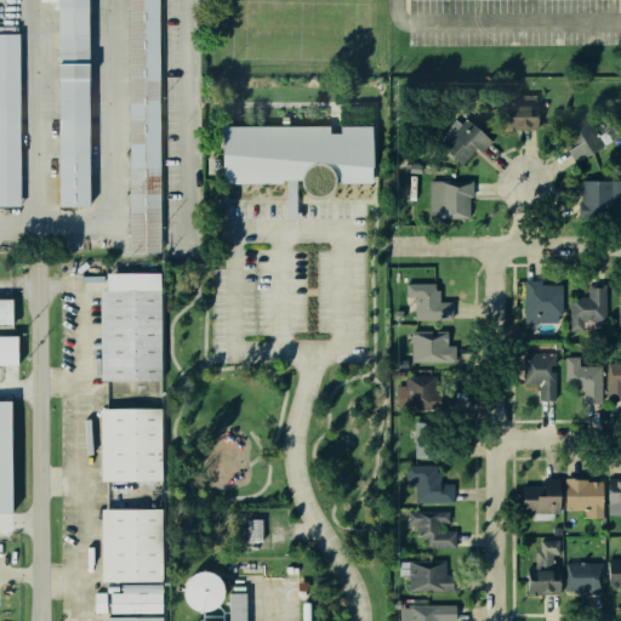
[(90,206),(89,0),(40,0),(40,1),(58,1),(60,208),(90,206)]
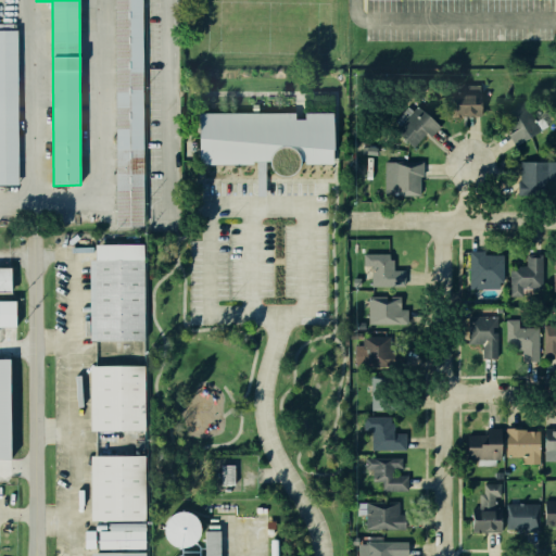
[(115,225),(114,0),(141,0),(142,225),(115,225)]
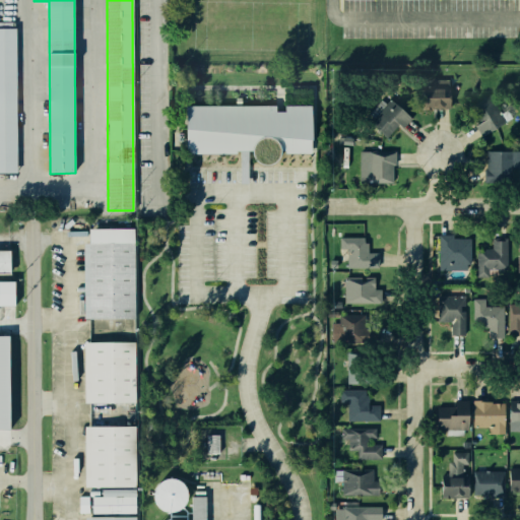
[(0,27),(15,27),(18,173),(0,173),(0,27)]
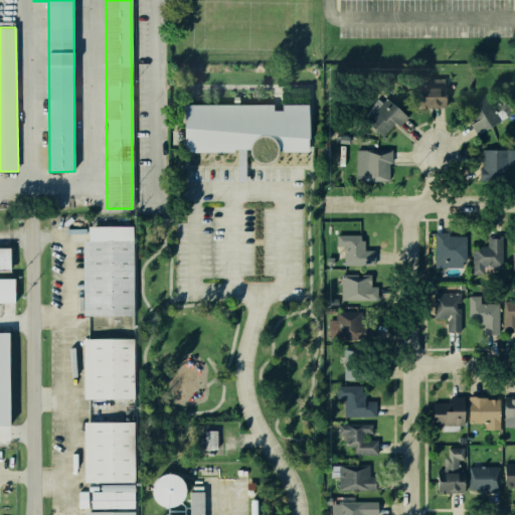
[(443,78),(444,108),(411,109),(411,80),(443,78)]
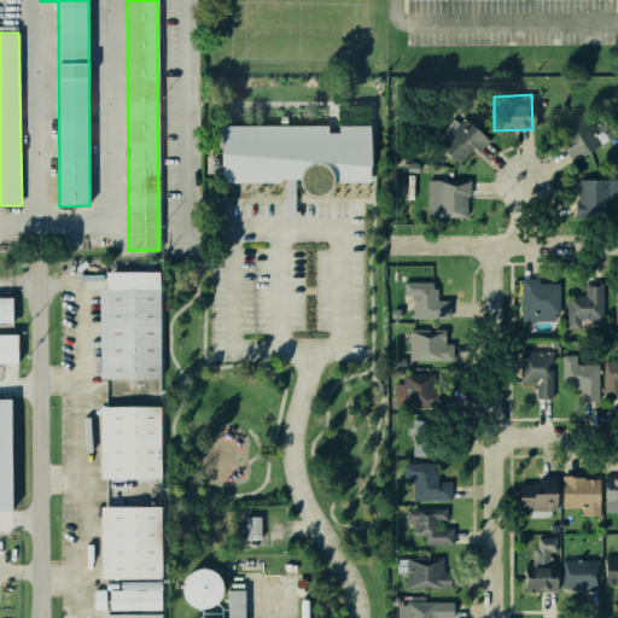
[(558,147),(571,164),(607,140),(596,128),(590,133),(576,115),(554,127),(567,143),(558,147)]
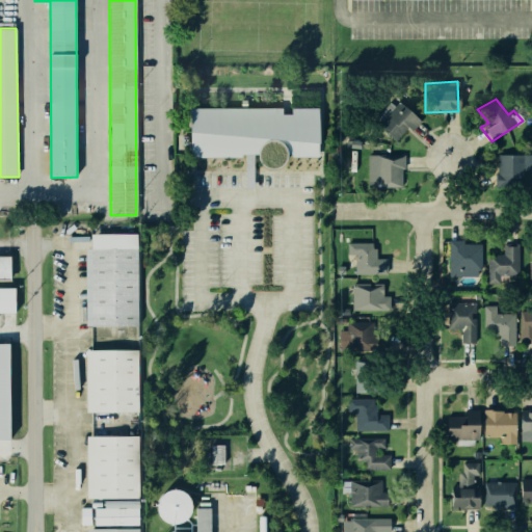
[(398,105),(415,120),(407,127),(400,121),(386,135),(376,127),(381,121),(375,115),(388,102),(394,108),(398,105)]
